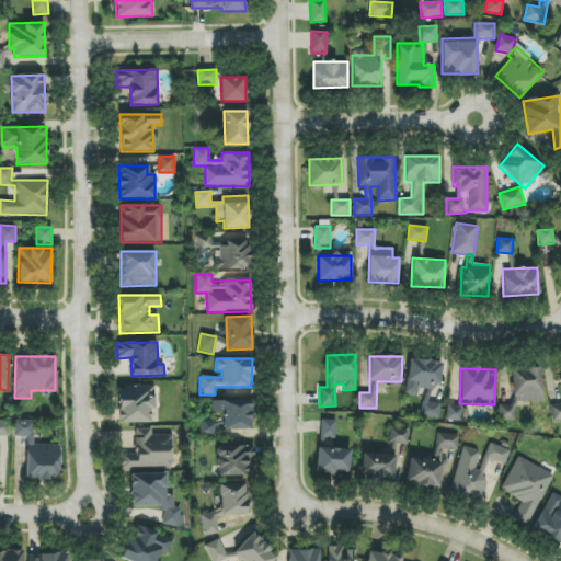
[(512,369),(512,401),(541,401),(541,368),(512,369)]
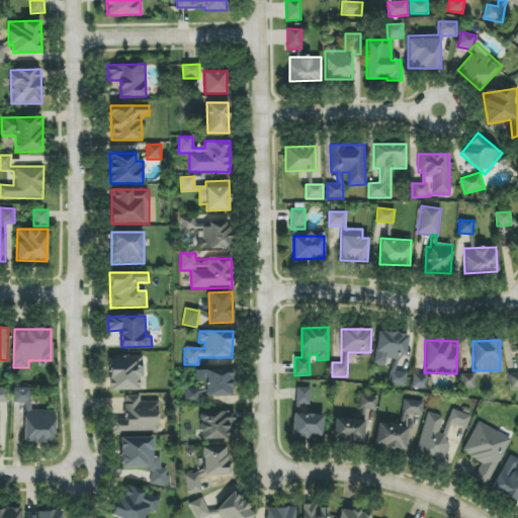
[(110,391),(139,390),(139,377),(143,377),(143,356),(109,357),(110,391)]
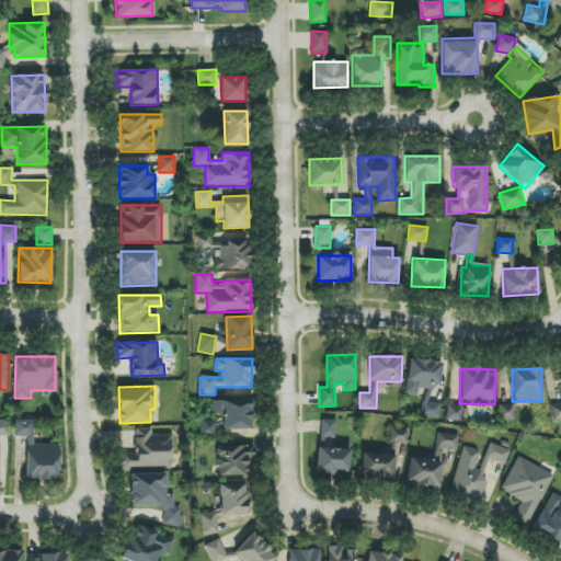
[(224,430),(252,428),(252,400),(212,401),(212,412),(222,412),(224,430)]
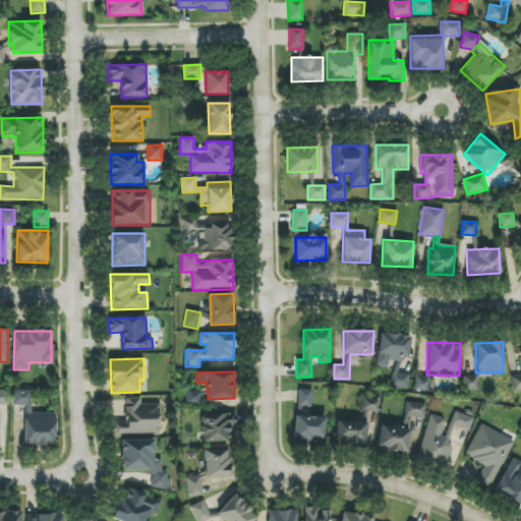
[(463,390),(478,390),(479,374),(463,373),(463,390)]
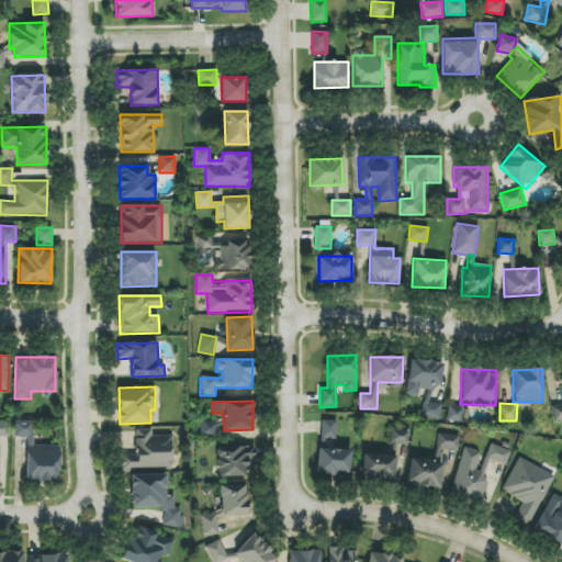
[(553,422),(561,420),(561,404),(551,406),(553,422)]
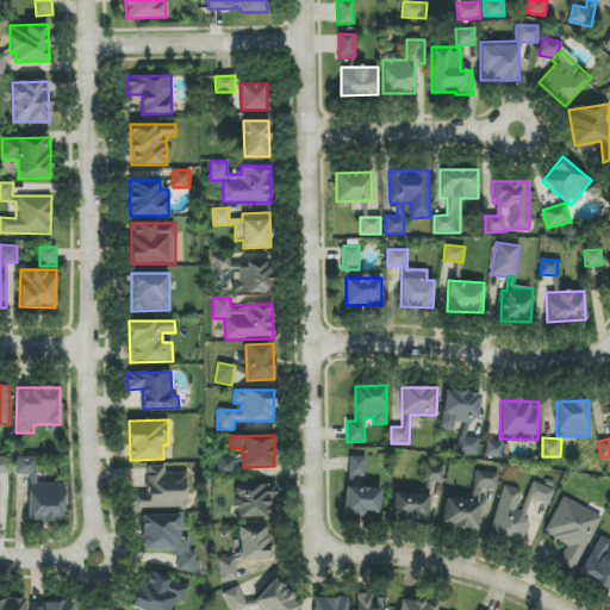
[(499,458),(500,446),(489,444),(487,456),(499,458)]
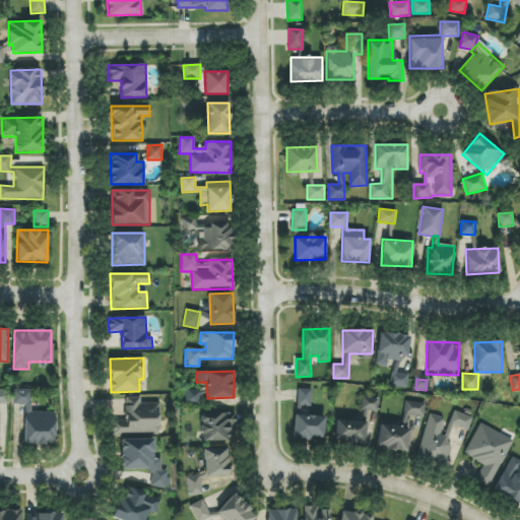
[(0,403),(8,404),(9,390),(0,389),(0,403)]
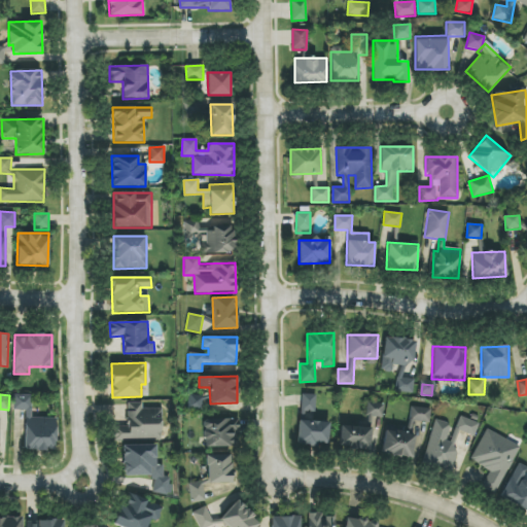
[(26,410),(25,450),(55,451),(56,418),(31,418),(32,395),(13,394),(13,410),(26,410)]
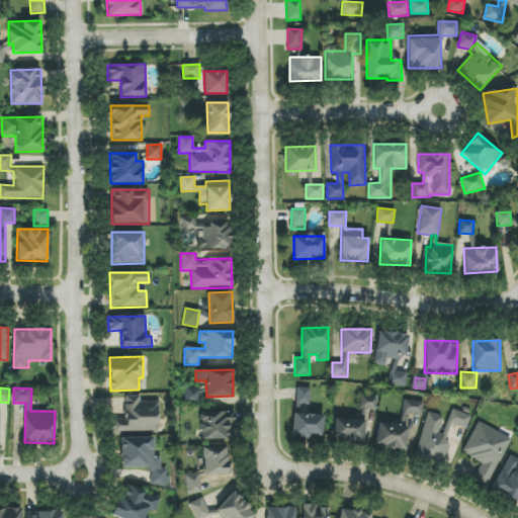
[(310,387),(295,387),(294,409),(310,409),(310,387)]
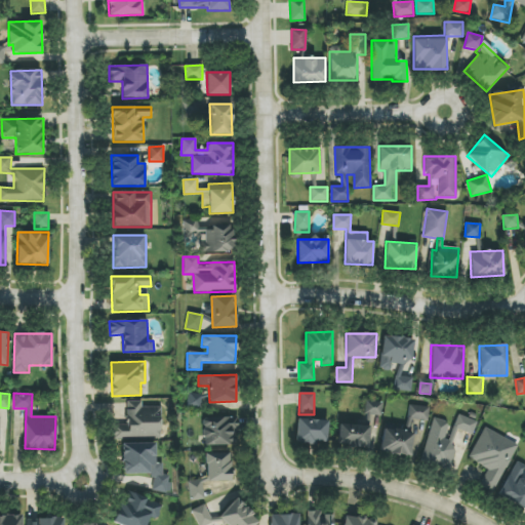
[(187,409),(202,409),(202,395),(188,394),(187,409)]
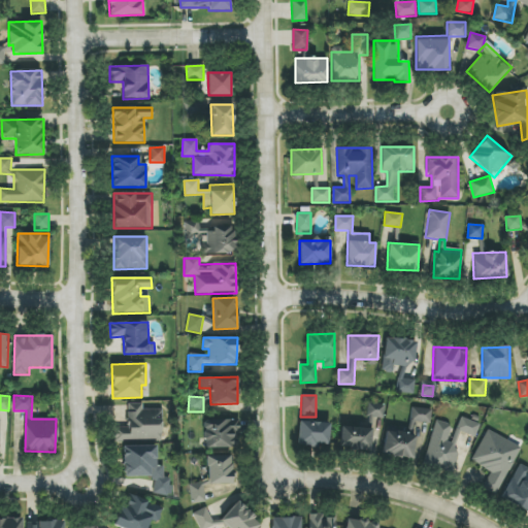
[(114,441),(161,441),(161,409),(142,409),(142,403),(128,403),(127,428),(114,428),(114,441)]
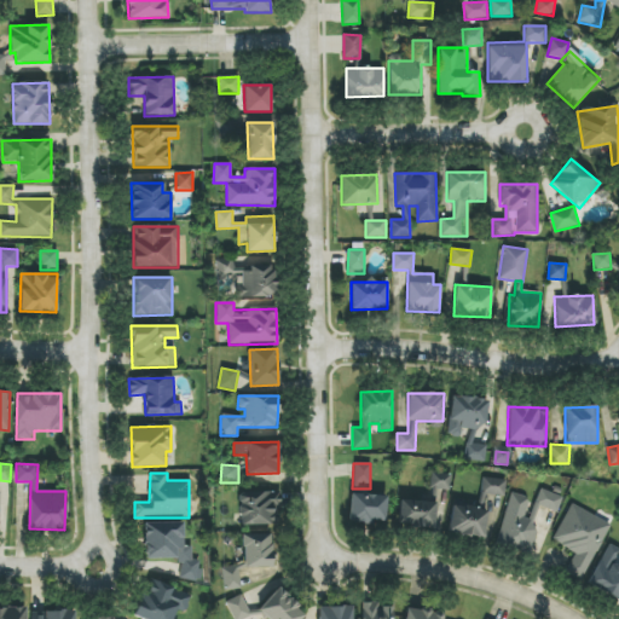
[(451,474),(433,473),(432,490),(450,491),(451,474)]
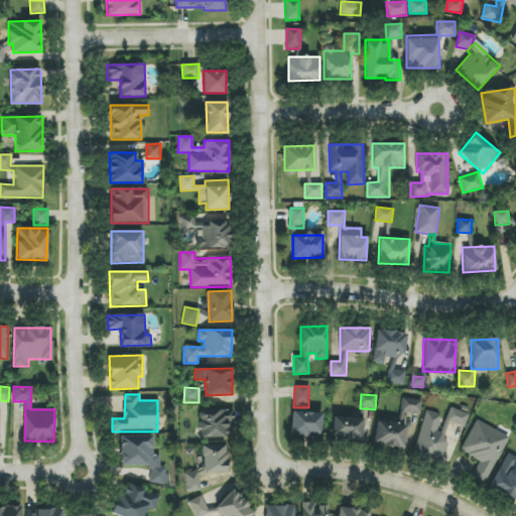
[(420,414),(421,400),(402,398),(401,412),(420,414)]
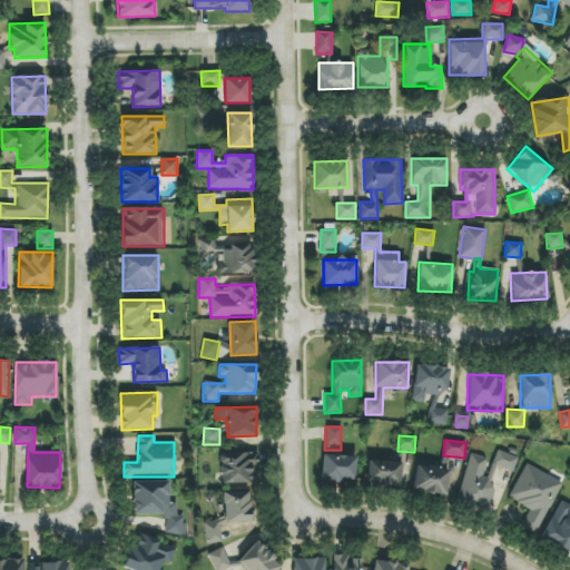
[(518,457),(493,450),(491,459),(470,453),(457,502),(488,510),(499,468),(513,472),(518,457)]
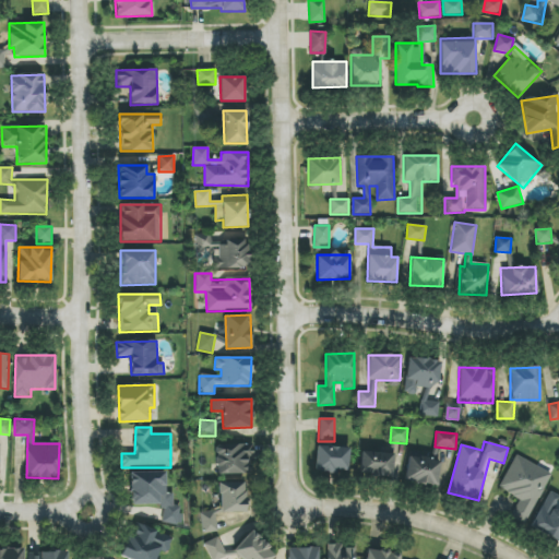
[(216,475),(247,474),(247,460),(253,460),(253,444),(215,444),(216,475)]
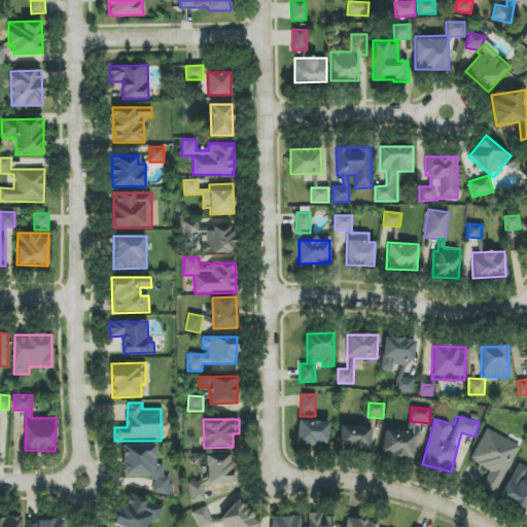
[(297,445),(328,446),(328,422),(297,421),(297,445)]
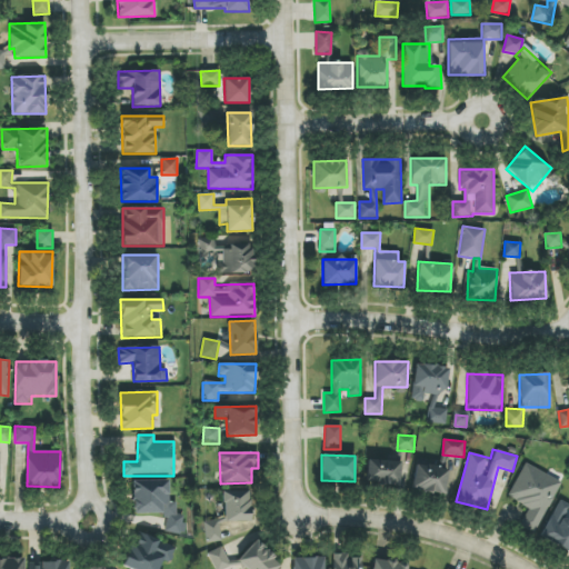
[(366,483),(399,485),(400,461),(367,460),(366,483)]
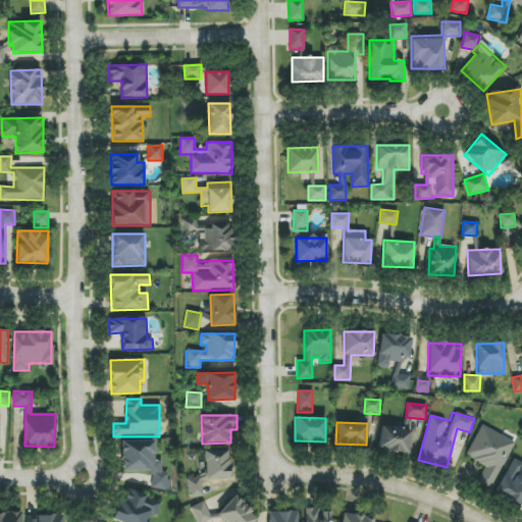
[(377,449),(407,454),(411,430),(381,424),(377,449)]
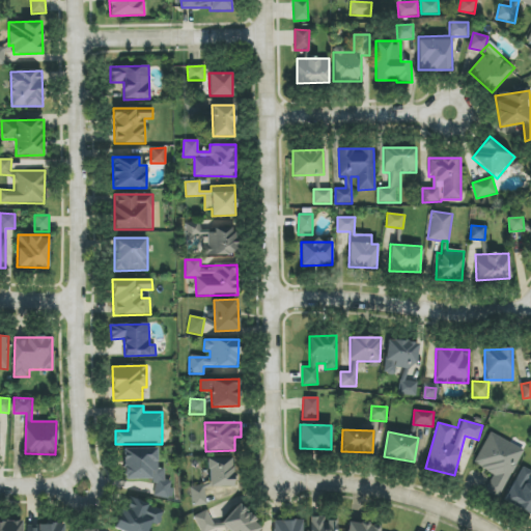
[(523,448),(490,432),(474,465),(493,474),(484,491),(499,498),(523,448)]
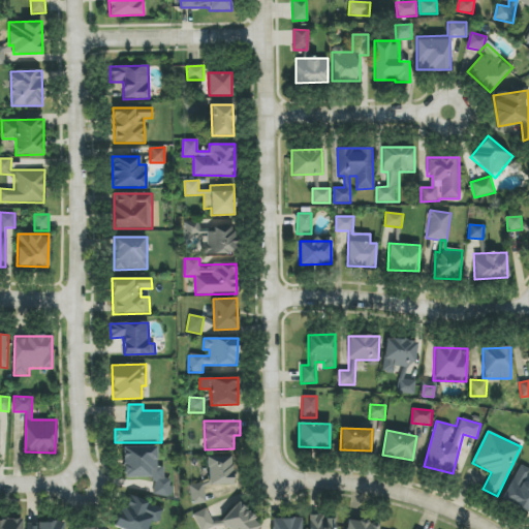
[(124,477),(153,477),(153,496),(170,496),(169,479),(164,479),(164,467),(157,467),(156,446),(123,446),(124,477)]
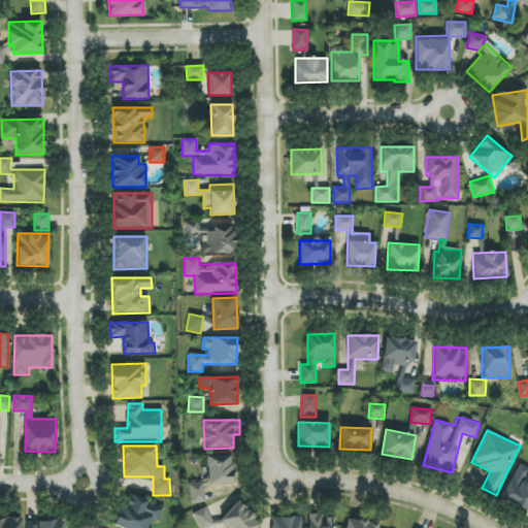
[(231,484),(231,456),(206,456),(207,484),(231,484)]
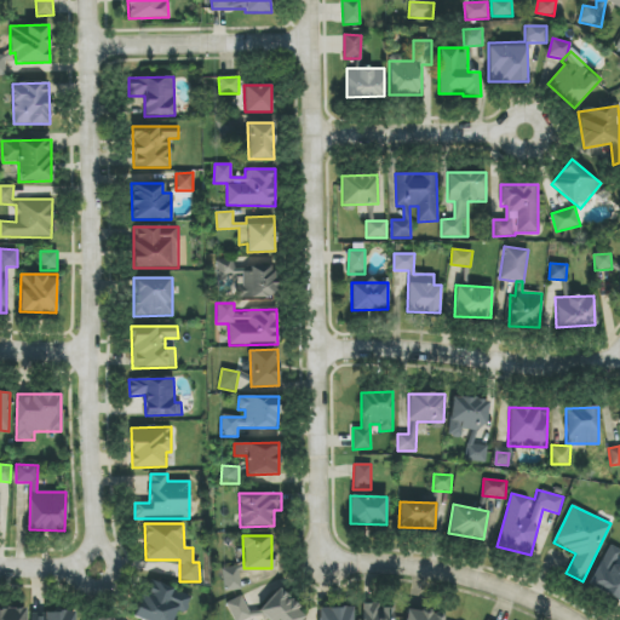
[(589,586),(619,601),(619,551),(608,545),(589,586)]
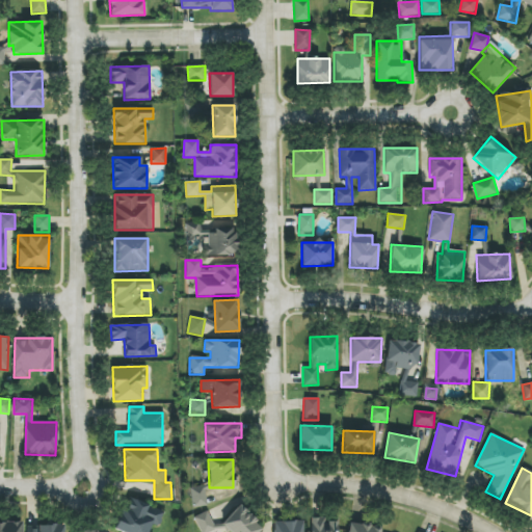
[(207,506),(205,486),(190,487),(192,507),(207,506)]
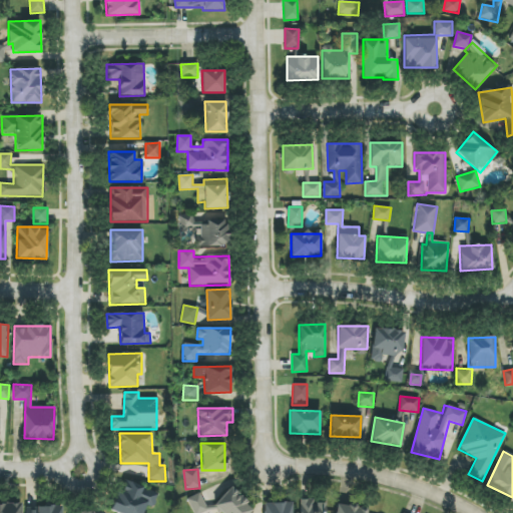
[(115,512),(149,512),(150,511),(151,511),(158,494),(123,480),(111,511),(115,512)]
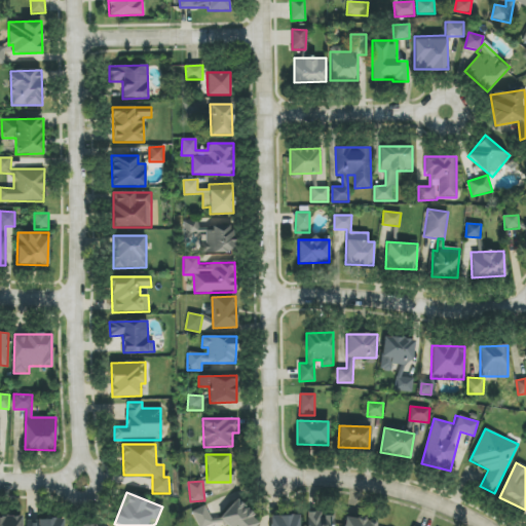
[(226,525),(256,525),(261,521),(236,499),(219,519),(226,525)]
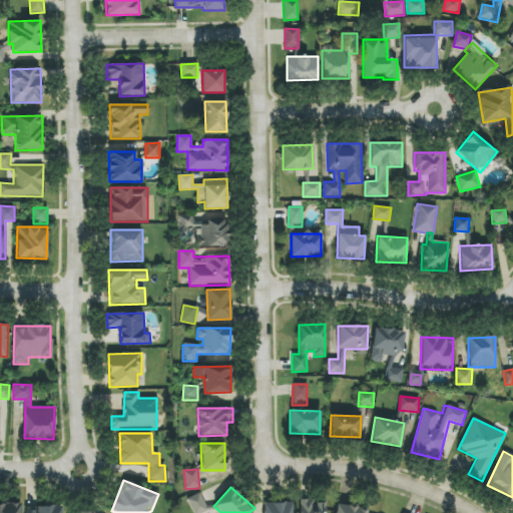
[(202,512),(207,511),(200,493),(186,498),(192,512),(202,512)]
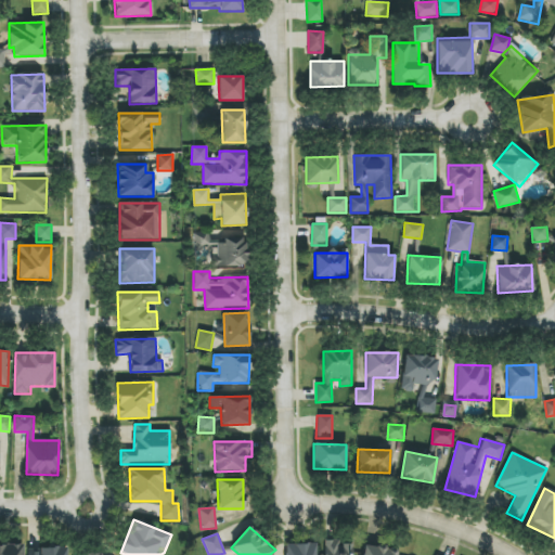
[(352,554),(353,544),(339,544),(340,541),(324,540),(323,554),(352,554)]
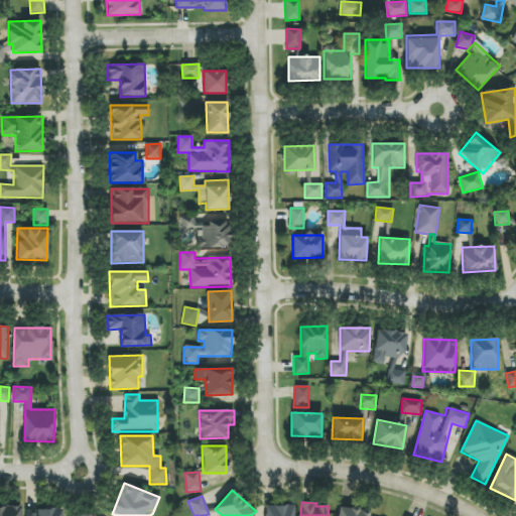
[(293,515),(293,505),(265,506),(264,515),(293,515)]
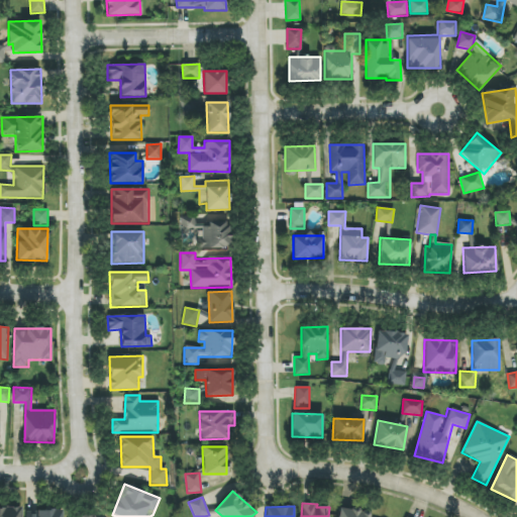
[(0,516),(21,516),(21,507),(0,507),(0,516)]
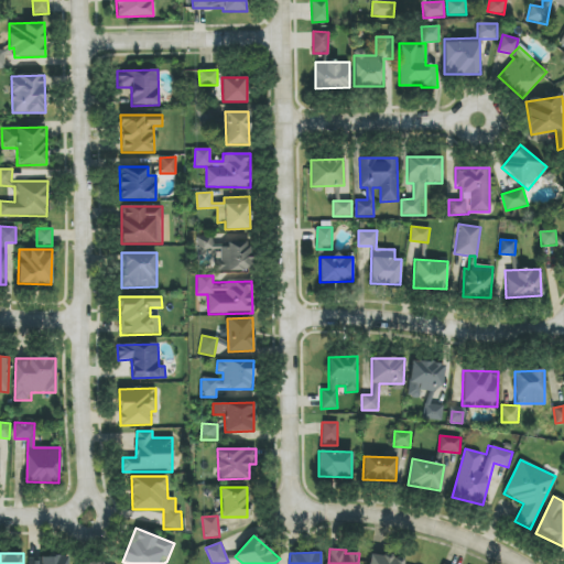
[(368,563),(402,563),(404,559),(370,553),(368,563)]
